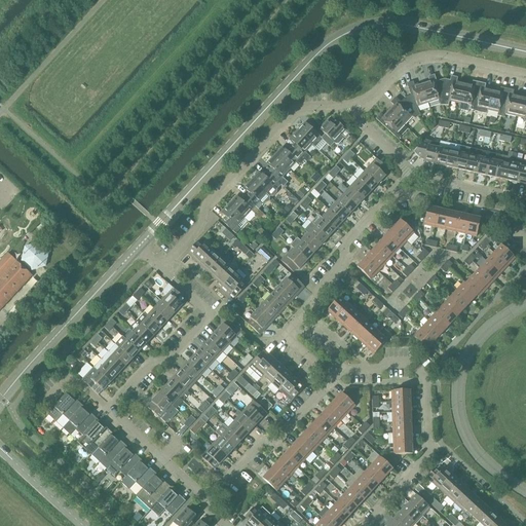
[(422,83),(428,103),(438,100),(440,106),(443,106),(444,79),(437,82),(435,75),(427,77),(429,81),(422,83)]
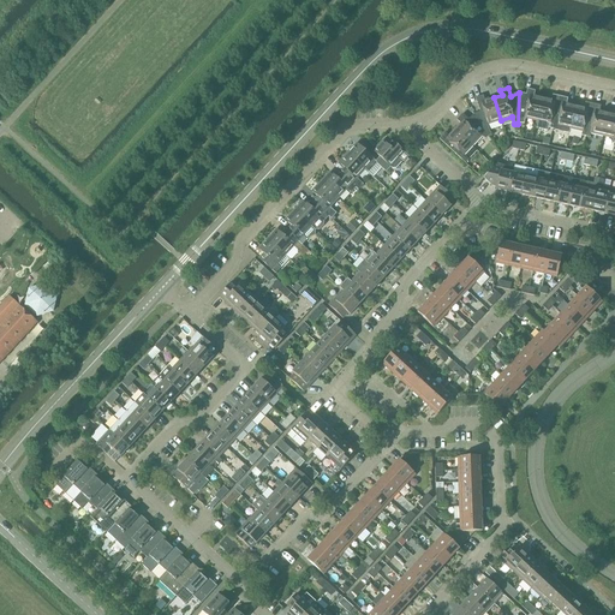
[(538,121),(543,99),(535,96),(536,91),(527,89),(526,95),(519,93),(518,124),(524,124),(525,119),(538,121)]
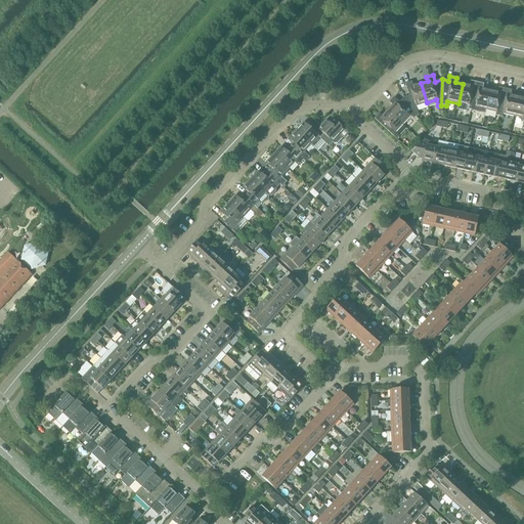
[(467,111),(471,111),(471,110),(477,83),(471,81),(470,86),(463,84),(459,103),(468,105),(467,111)]
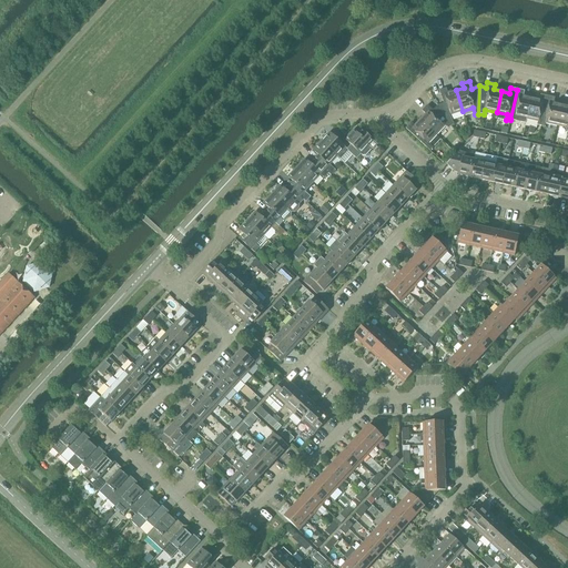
[(463,111),(456,90),(447,93),(446,89),(439,91),(443,103),(438,105),(437,107),(450,127),(454,124),(450,115),(463,111)]
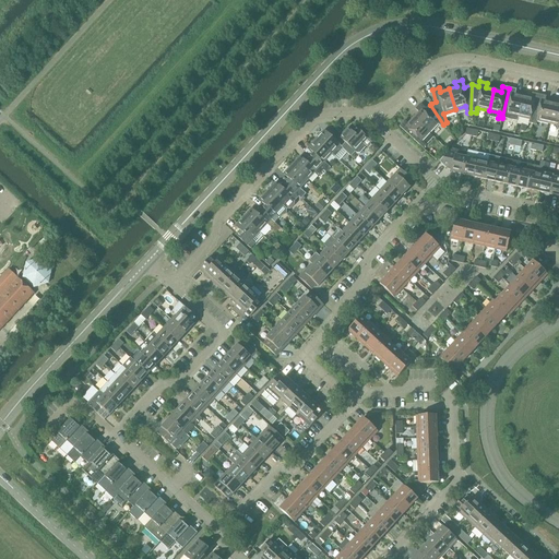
[(509,88),(502,117),(502,118),(518,121),(519,117),(523,96),(514,94),(515,90),(509,88)]
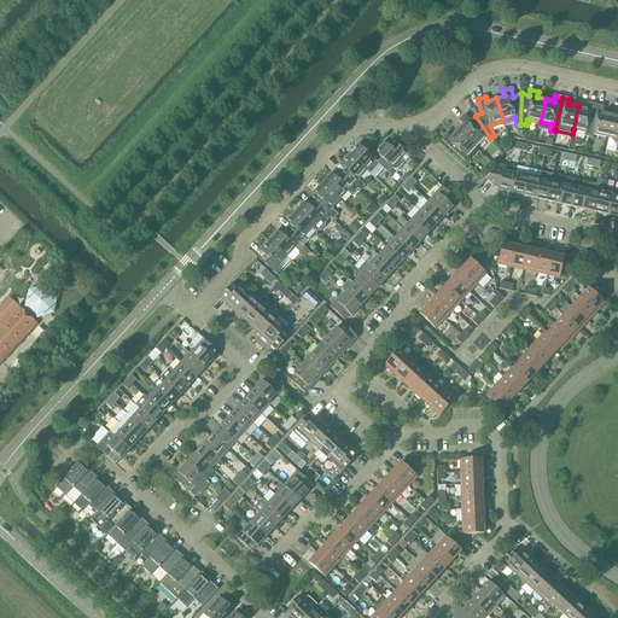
[(578,106),(573,129),(586,132),(584,136),(589,138),(596,105),(588,103),(587,108),(578,106)]
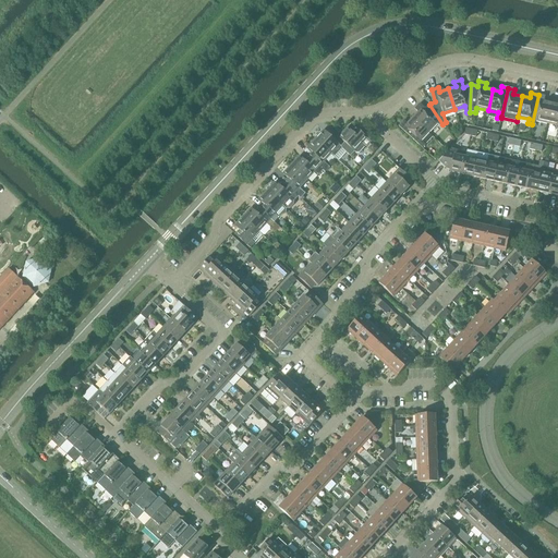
[(547,123),(553,102),(544,100),(545,96),(538,95),(532,124),(535,125),(536,121),(547,123)]
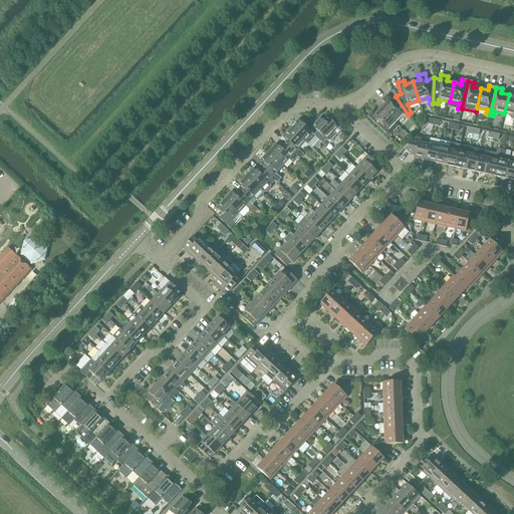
[(513,95),(509,94),(504,113),(513,115),(513,116),(513,119),(513,95)]
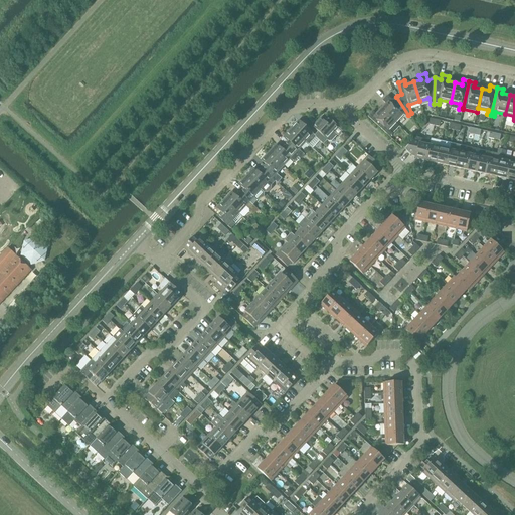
[(380,110),(395,123),(403,115),(406,117),(408,115),(396,97),(392,101),(387,96),(382,101),(385,104),(380,110)]
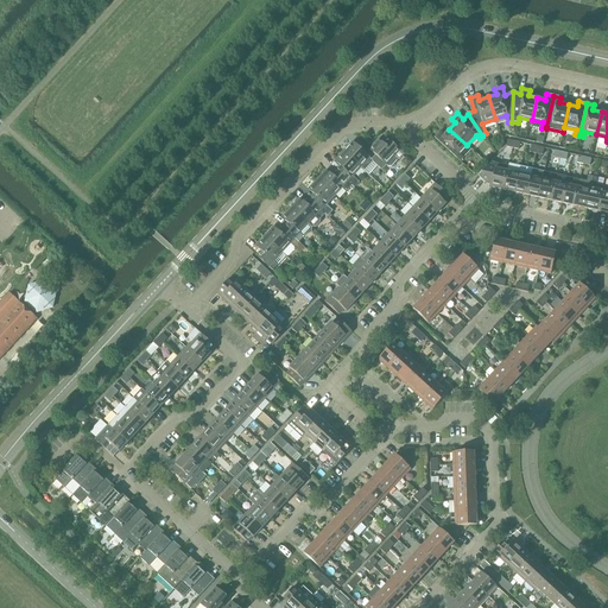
[(434,138),(461,162),(463,158),(458,154),(467,145),(449,130),(443,135),(439,132),(434,138)]
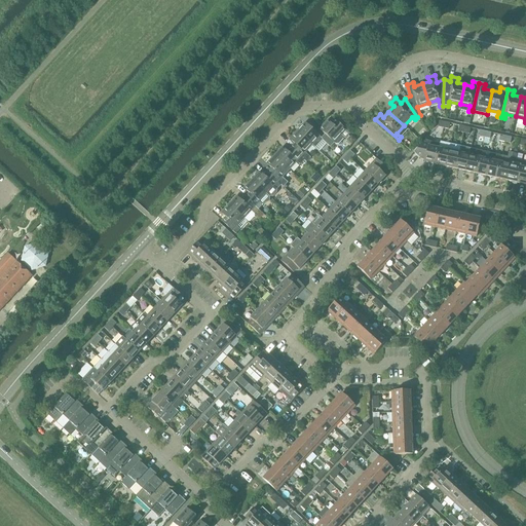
[(320,129),(325,135),(334,143),(334,144),(335,145),(338,145),(344,138),(345,139),(349,134),(340,125),(336,129),(327,121),(320,129)]
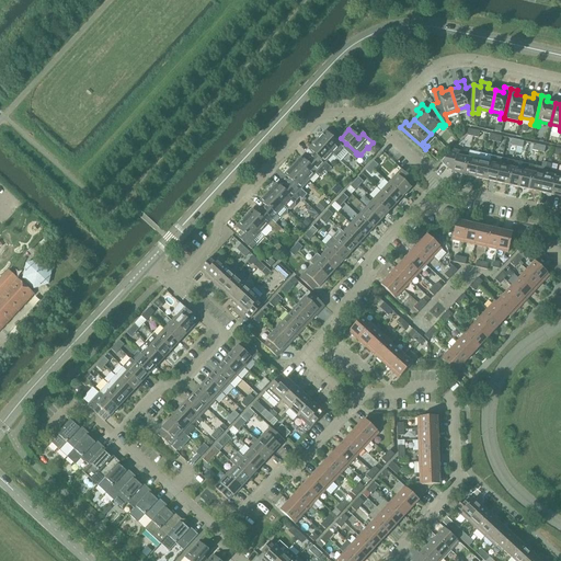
[(342,148),(341,146),(324,132),(317,140),(336,158),(344,149),(352,157),(356,153),(356,152),(346,144),(342,148)]
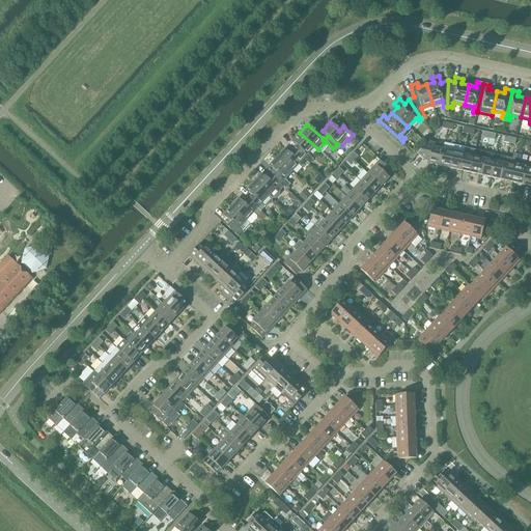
[(319,151),(318,149),(300,133),(292,141),(302,149),(298,154),(307,162),(309,164),(313,160),(313,159),(319,151)]
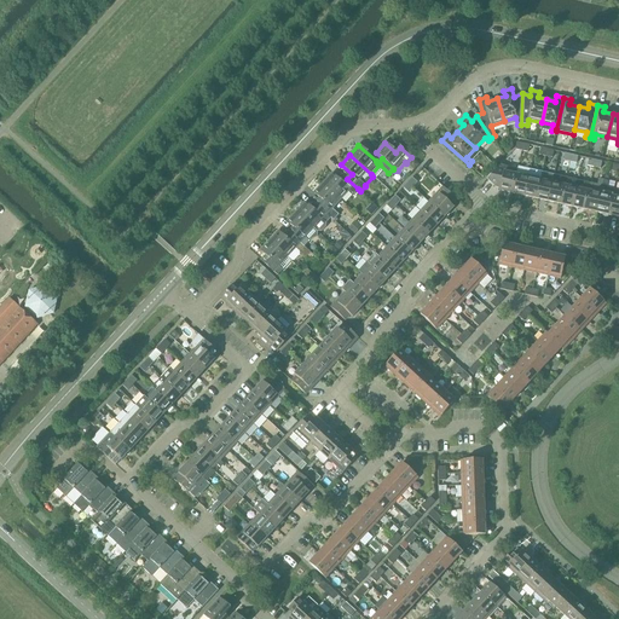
[(496,187),(499,189),(499,191),(512,194),(518,167),(516,169),(501,166),(487,180),(496,187)]
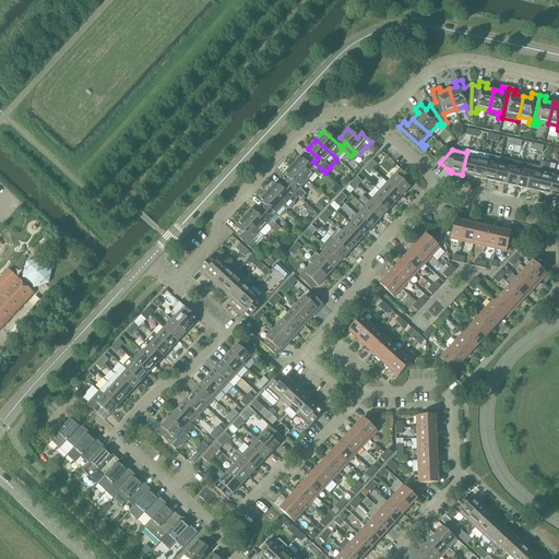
[(467,151),(462,175),(473,177),(478,154),(467,151)]
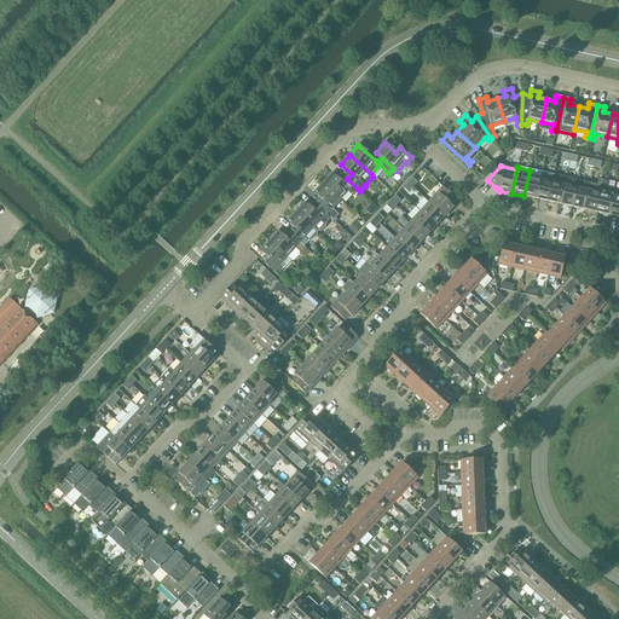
[(530,171),(524,196),(536,200),(542,173),(530,171)]
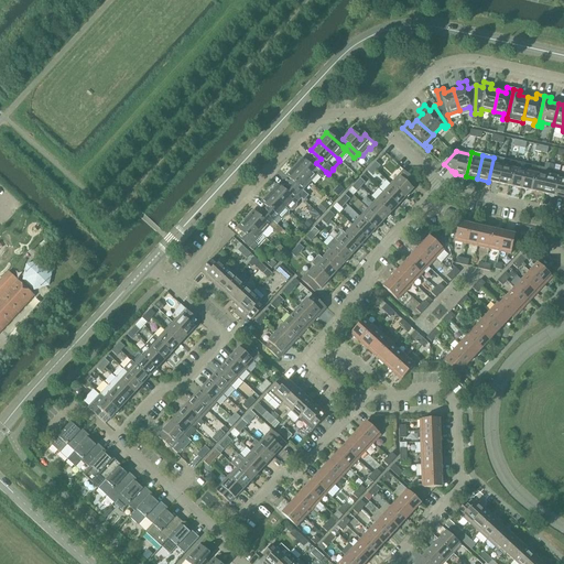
[(499,184),(505,160),(494,158),(488,182),(499,184)]
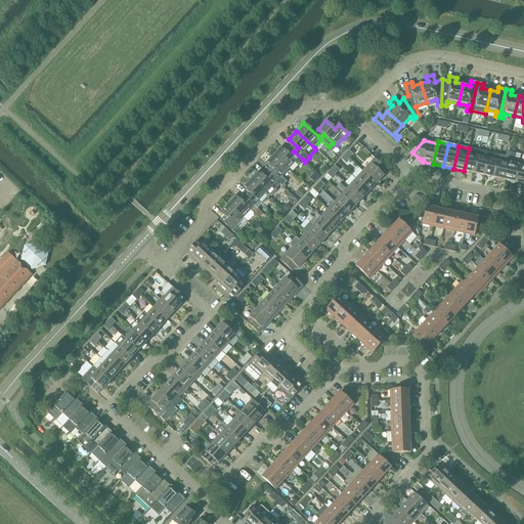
[(303,160),(294,151),(290,156),(280,147),(273,156),(289,169),(295,162),(299,165),(303,160)]
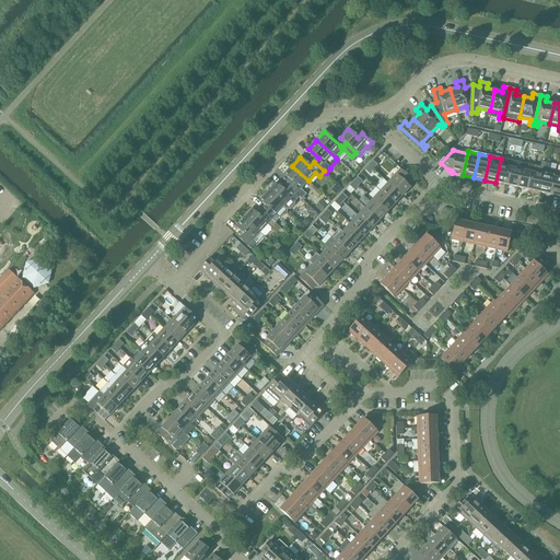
[(501,159),(496,183),(506,185),(512,161),(501,159)]
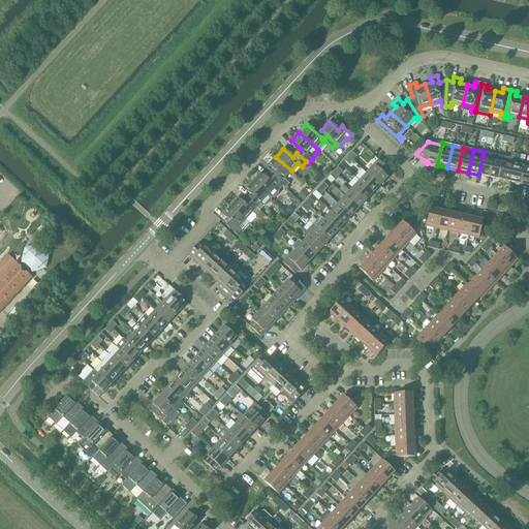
[(484,152),(478,175),(489,177),(494,155),(484,152)]
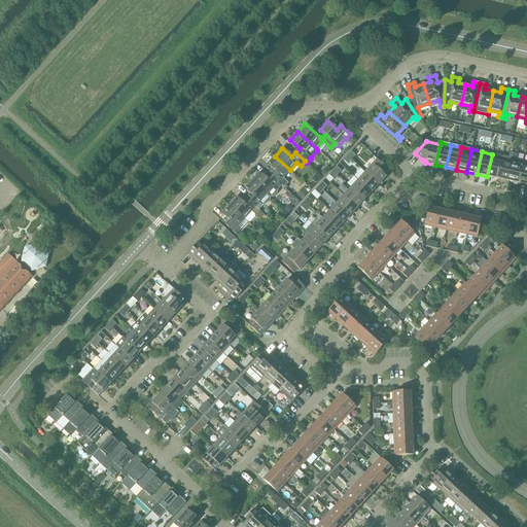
[(502,156),(497,179),(507,181),(514,154),(510,153),(508,157),(502,156)]
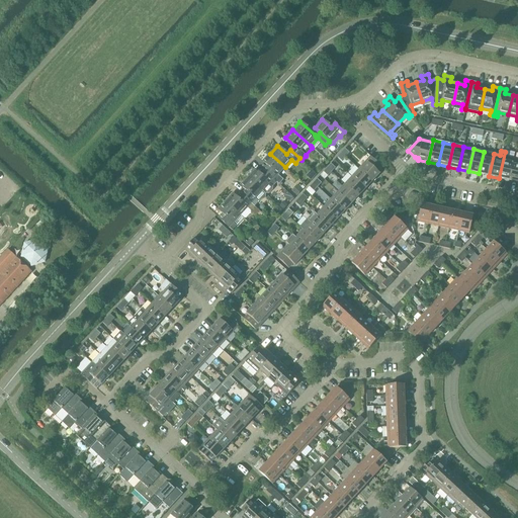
[(484,152),(479,173),(489,176),(494,154),(484,152)]
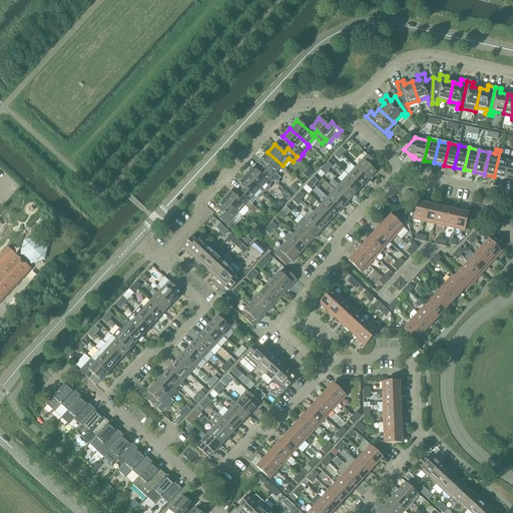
[(504,178),(509,157),(509,156),(503,155),(504,151),(500,150),(494,176),(504,178)]
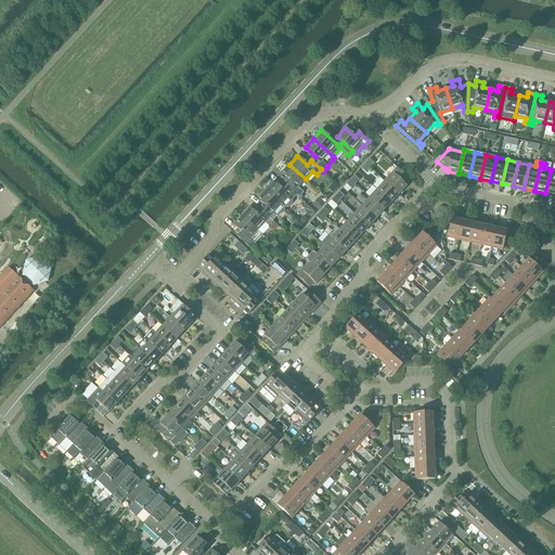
[(286,186),(297,195),(299,197),(304,193),(298,188),(306,179),(289,165),(282,173),(291,182),(286,186)]
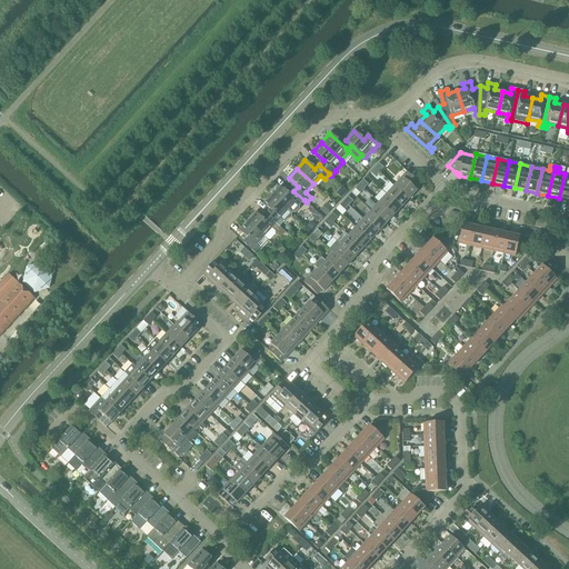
[(393,187),(409,200),(417,191),(415,190),(420,185),(407,172),(393,187)]
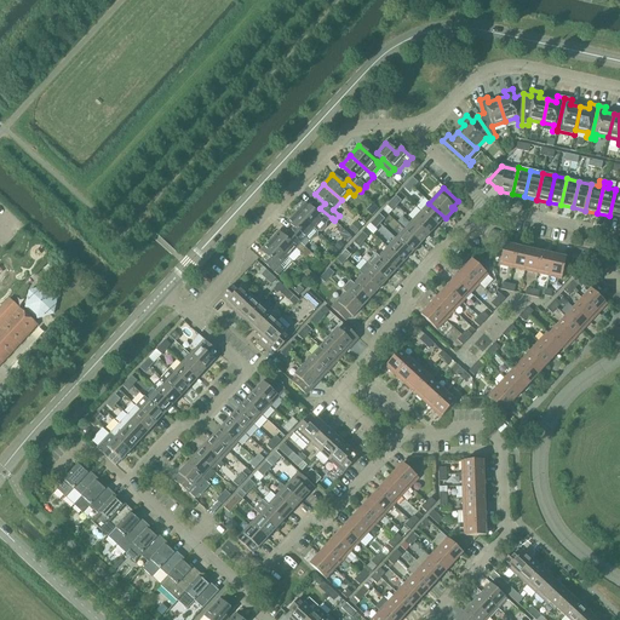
[(619,190),(615,190),(609,216),(619,218),(619,195),(619,196),(619,191),(619,190)]
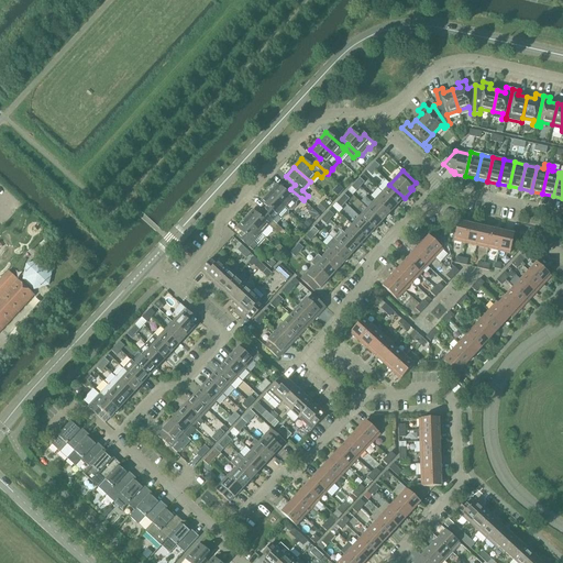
[(296,207),(297,203),(301,198),(290,189),(287,194),(277,185),(269,194),(289,211),(291,211),(296,207)]
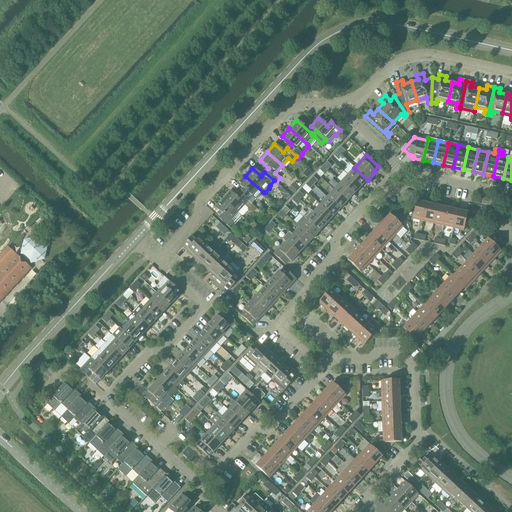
[(368,180),(354,168),(347,175),(361,187),(368,180)]
